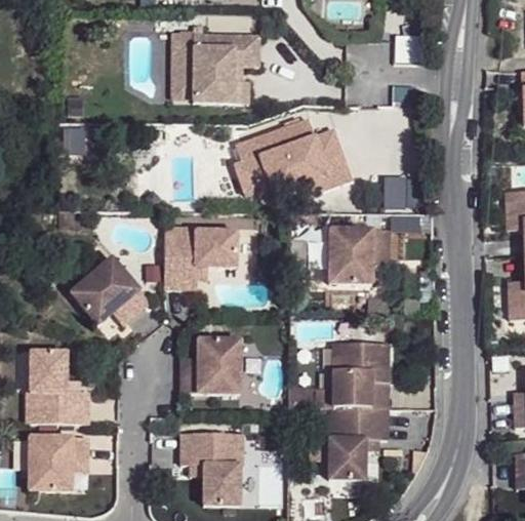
[(197,25),(188,25),(187,101),(236,102),(236,79),(229,79),(229,64),(253,64),(253,33),(197,32),(197,25)]
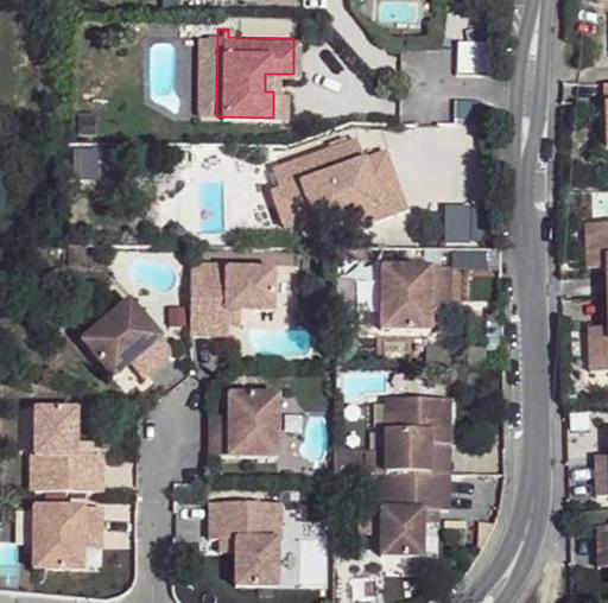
[(279,188),(271,191),(283,227),(311,216),(315,227),(356,213),(361,223),(405,208),(385,150),(363,158),(356,138),(272,167),(279,188)]
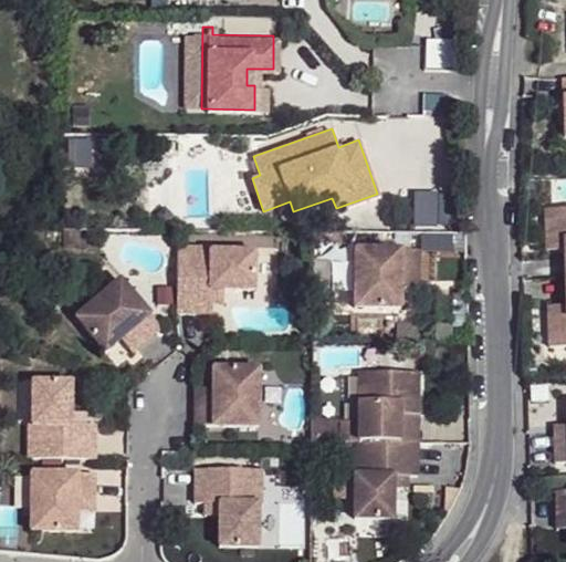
[(565,203),(544,204),(545,235),(564,233),(564,245),(565,273),(565,272),(565,203)]
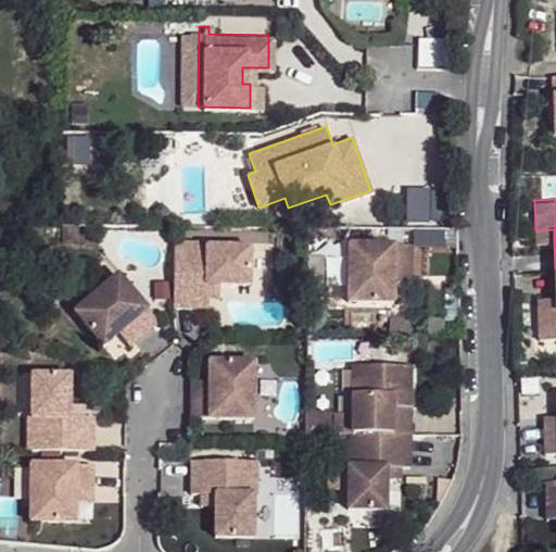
[(535,230),(536,241),(554,240),(554,229),(535,230)]
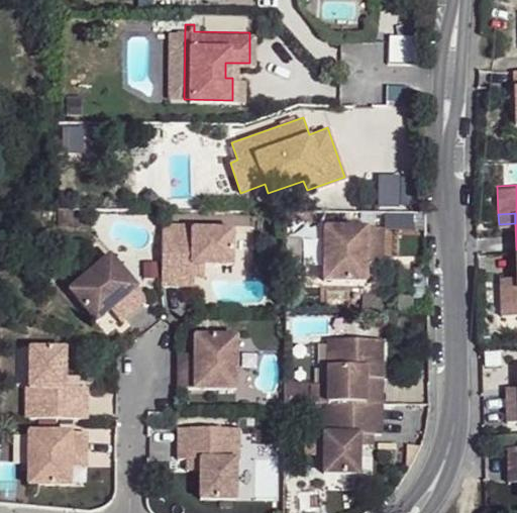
[(192,222),(161,222),(161,284),(192,284),(192,275),(192,261),(203,261),(231,261),(232,225),(193,225),(192,222)]
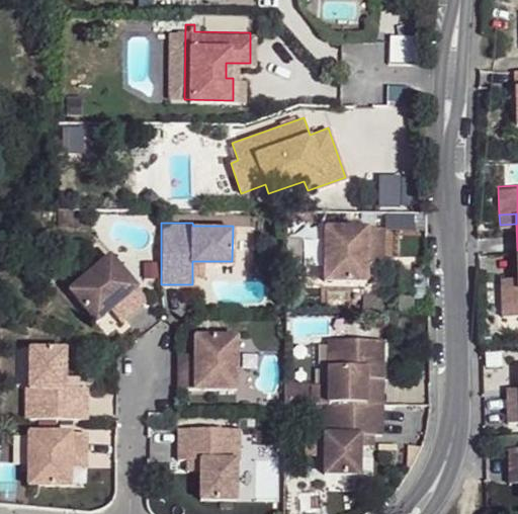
[(381,254),(382,227),(325,226),(324,278),(365,279),(365,261),(365,254),(381,254)]
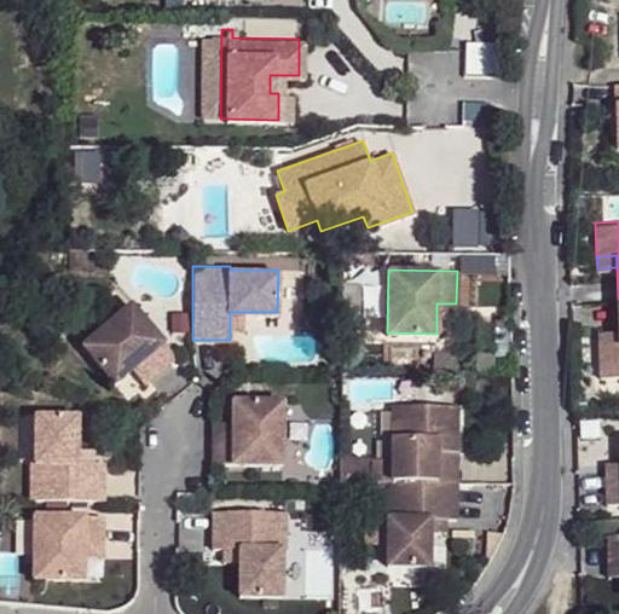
[(618,297),(618,299),(618,329),(618,342),(599,342),(600,376),(618,375),(618,297)]
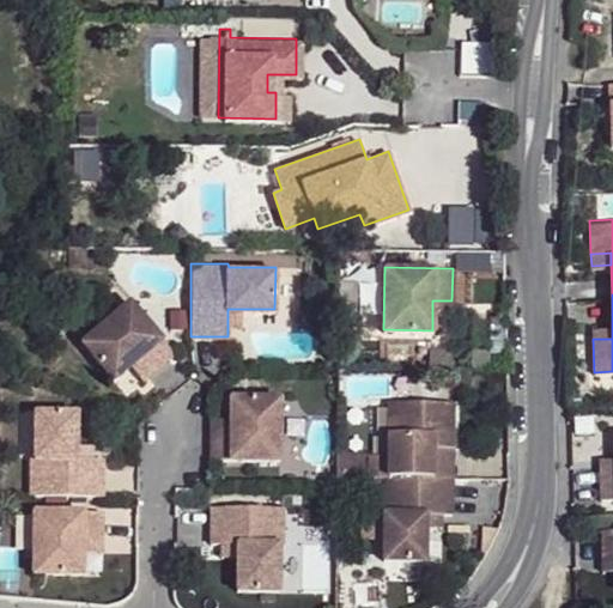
[(149,374),(174,351),(129,298),(82,340),(114,377),(131,363),(135,358),(149,374)]
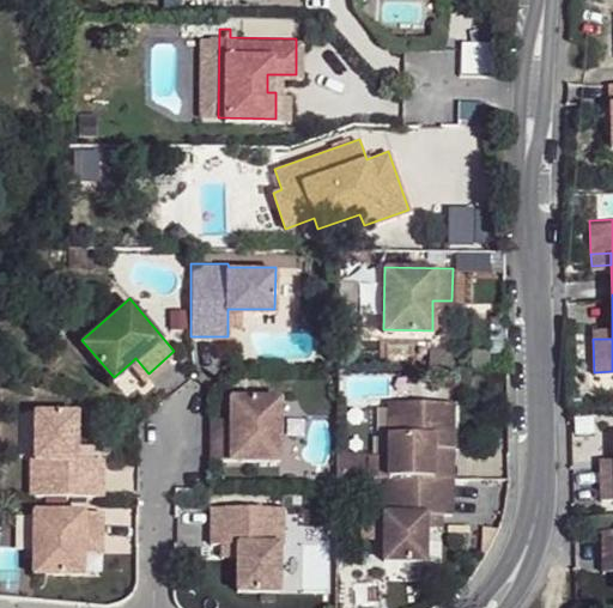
[(228,309),(228,326),(241,326),(241,309),(228,309)]
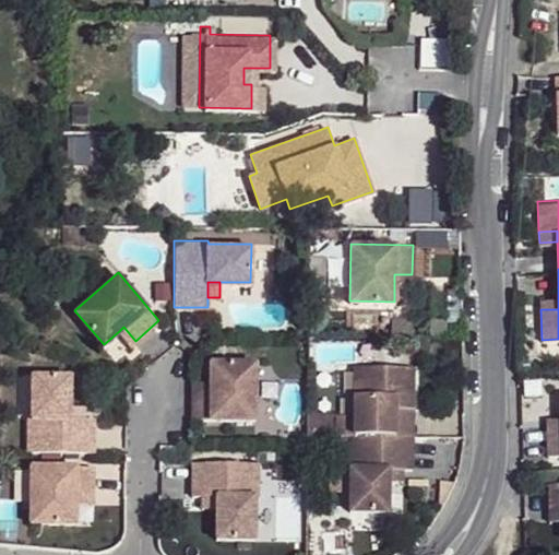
[(540,298),(540,309),(558,309),(558,297),(540,298)]
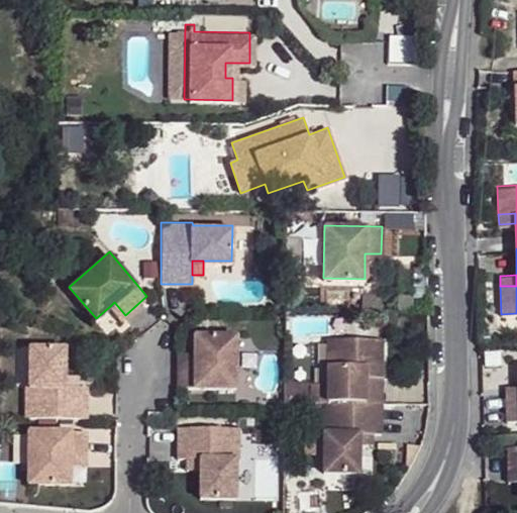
[(114,302),(110,306),(120,319),(125,315),(114,302)]
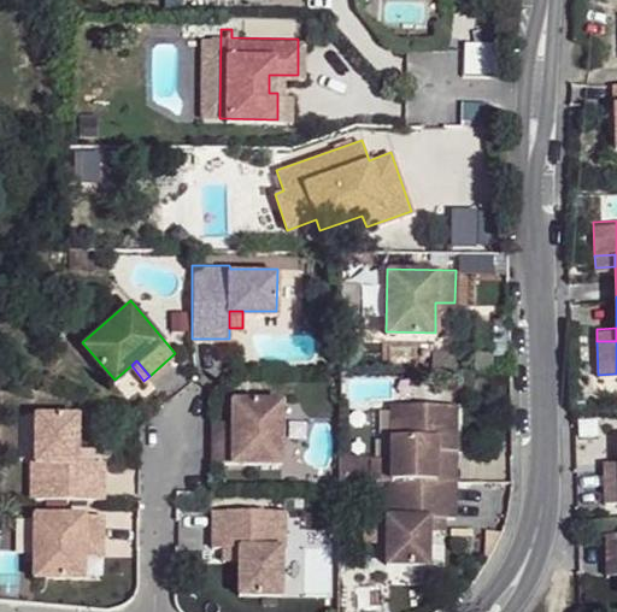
[(212,425),(211,459),(281,460),(281,396),(231,396),(231,418),(231,425),(212,425)]
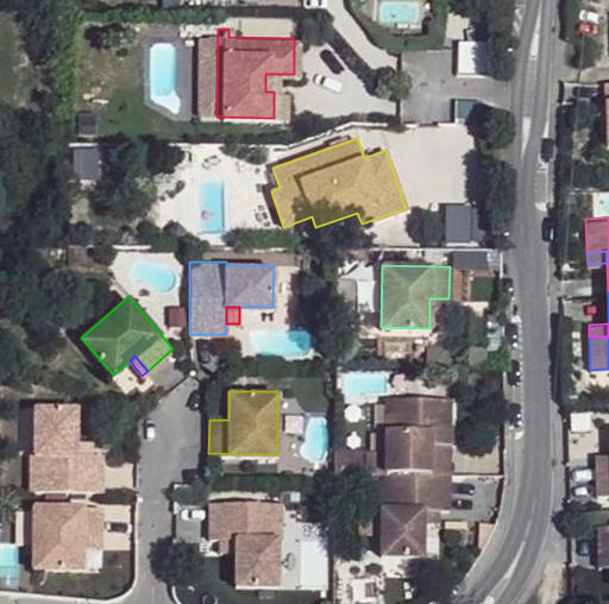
[(387,395),(385,470),(429,470),(429,427),(450,427),(450,395),(387,395)]
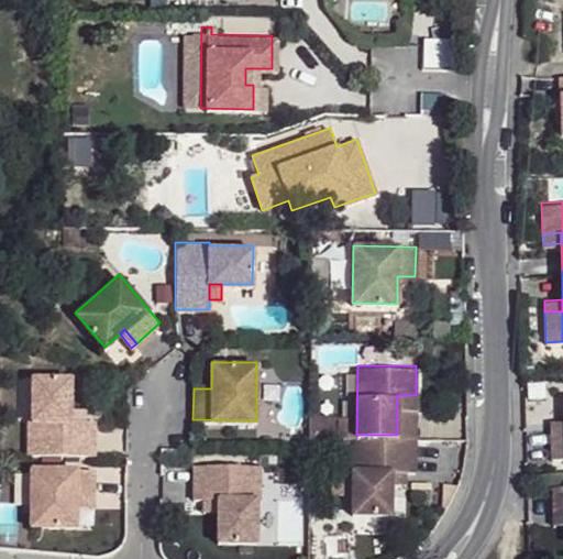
[(26,417),(26,452),(94,452),(94,418),(84,417),(68,417),(68,405),(68,374),(31,374),(30,417),(26,417)]
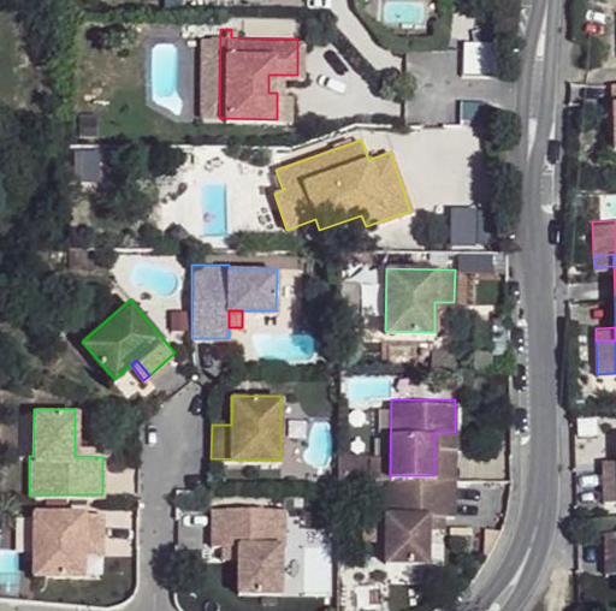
[(434,432),(434,475),(455,475),(455,432),(434,432)]
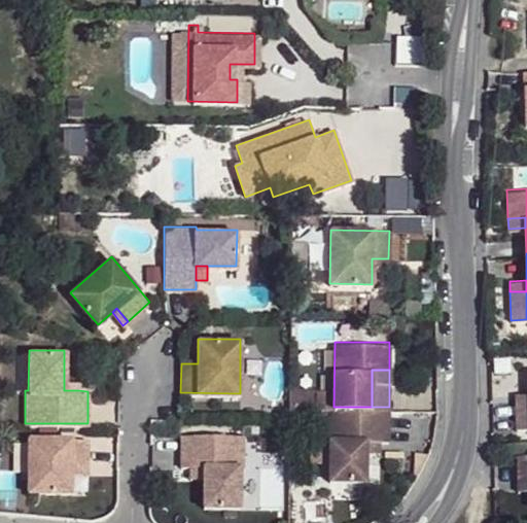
[(64,379),(64,390),(78,390),(77,380),(64,379)]
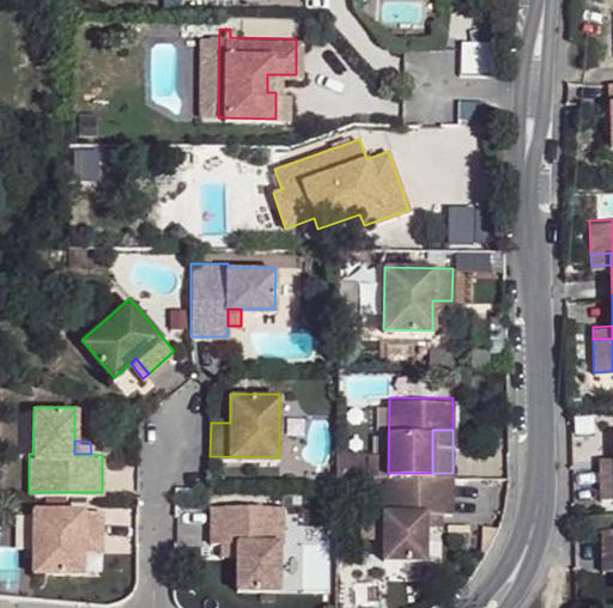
[(335,442),(335,472),(356,472),(357,443),(335,442)]
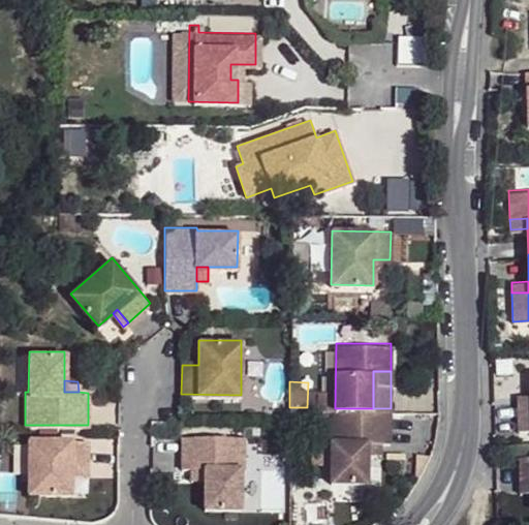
[(528,399),(517,400),(518,428),(528,428),(528,399)]
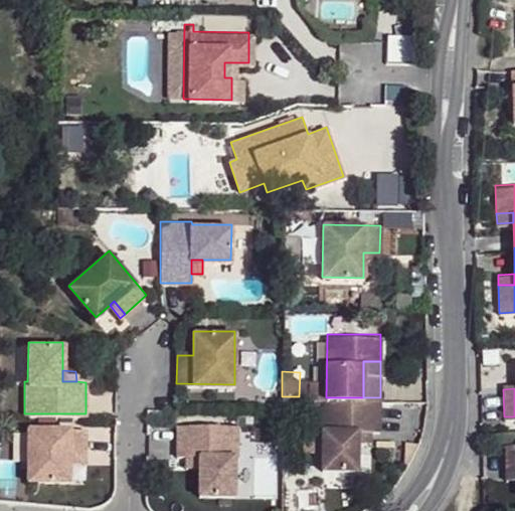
[(326,397),(320,397),(320,429),(323,429),(322,468),(357,468),(357,441),(357,429),(371,429),(381,430),(381,397),(380,397),(363,397),(326,397)]
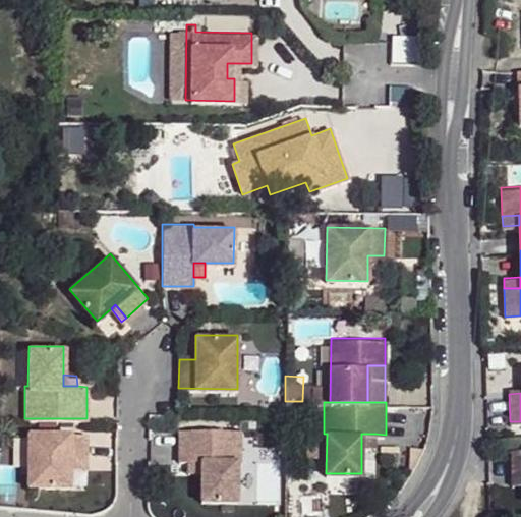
[(240,459),(240,426),(178,426),(178,458),(187,457),(201,458),(201,469),(200,498),(236,499),(237,458),(240,459)]
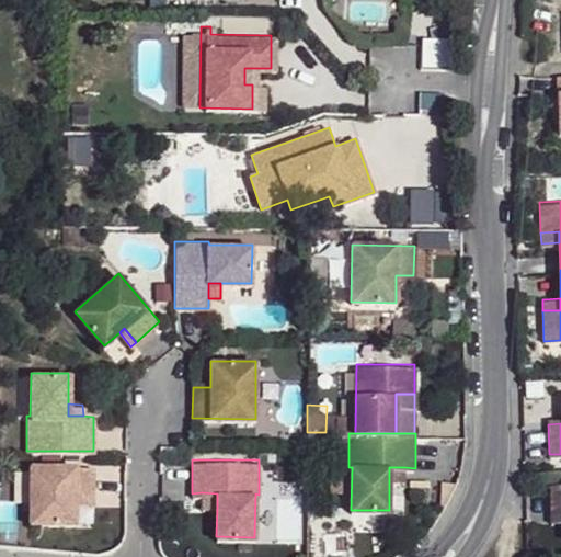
[(93,498),(92,467),(30,466),(29,524),(75,525),(75,504),(75,498),(93,498)]
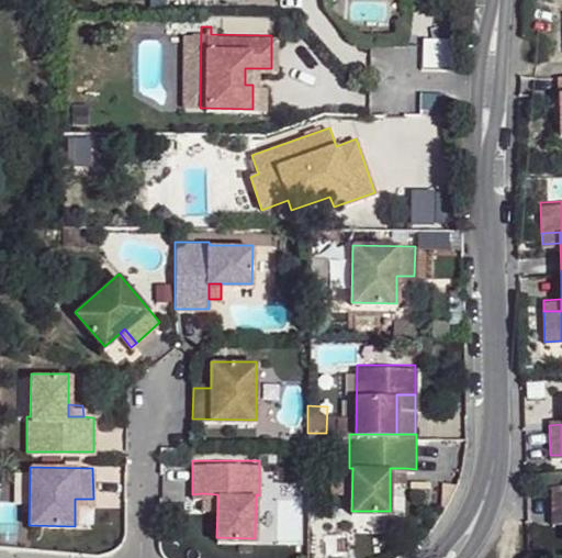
[(390,468),(390,481),(405,480),(405,468),(390,468)]
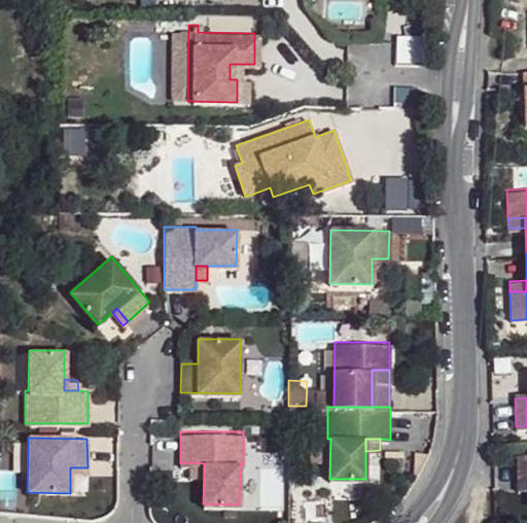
[(526,452),(517,453),(517,482),(526,481),(526,452)]
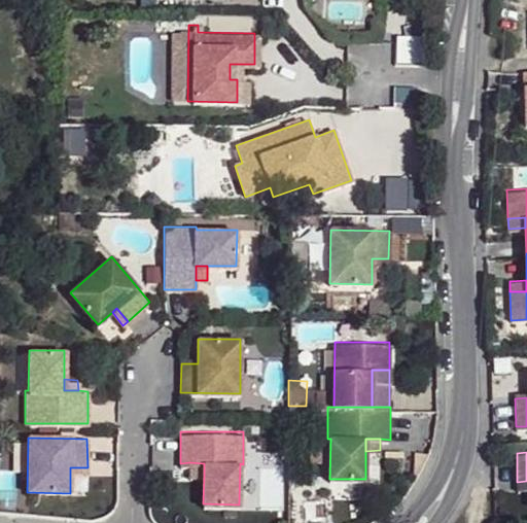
[(189,462),(189,475),(204,475),(204,463),(189,462)]
